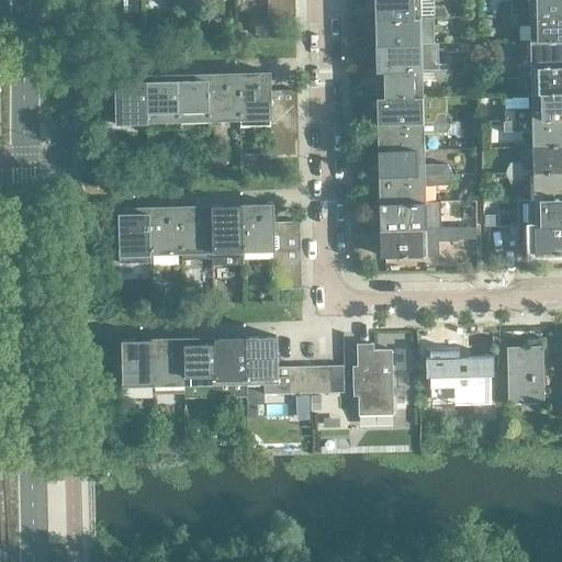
[(295,11),(294,0),(268,0),(269,12),(295,11)]
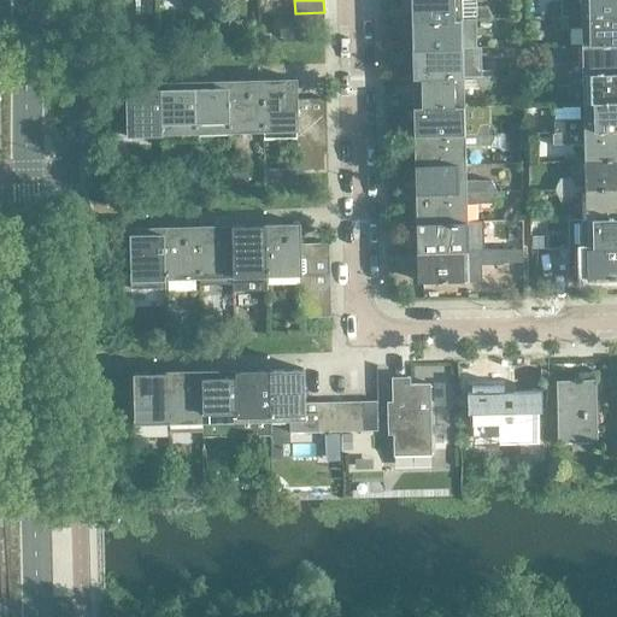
[(462,17),(460,0),(411,0),(412,21),(491,18),(491,16),(487,6),(476,7),(472,16),(462,17)]
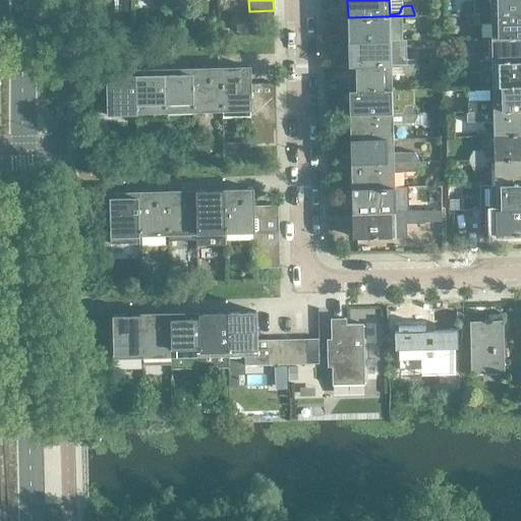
[(520,12),(520,0),(491,0),(491,11),(482,11),(479,4),(470,4),(467,12),(467,14),(520,12)]
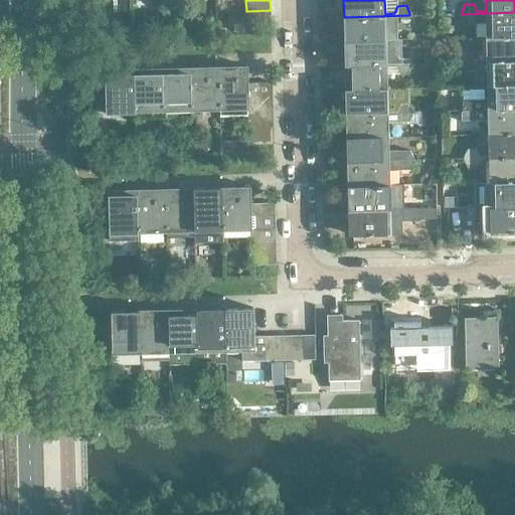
[(271,23),(271,10),(246,11),(246,24),(271,23)]
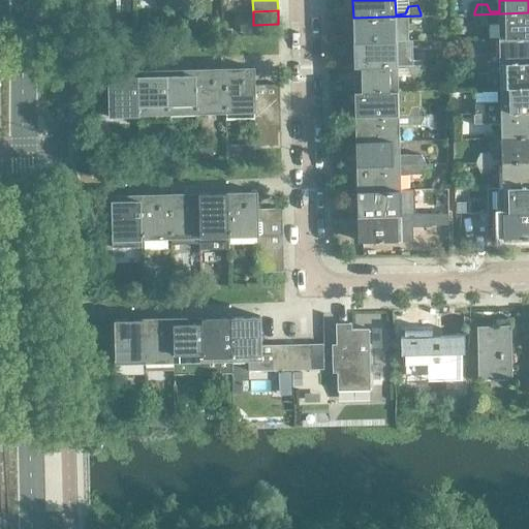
[(528,37),(528,12),(474,14),(474,17),(477,24),(487,24),(490,16),(499,16),(500,38),(528,37)]
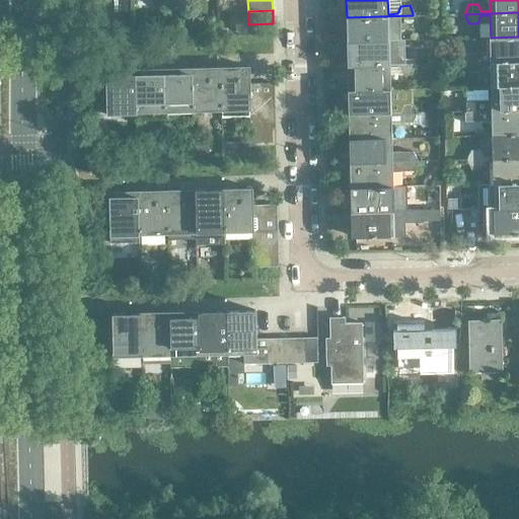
[(388,41),(388,18),(397,17),(401,25),(411,25),(414,17),(413,15),(347,17),(348,42),(388,41)]
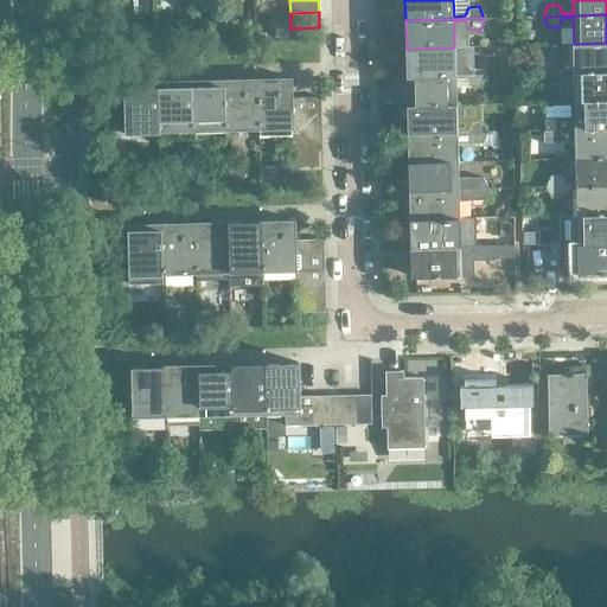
[(606,71),(606,43),(574,44),(574,70),(563,70),(560,62),(549,62),(545,71),(545,74),(606,71)]
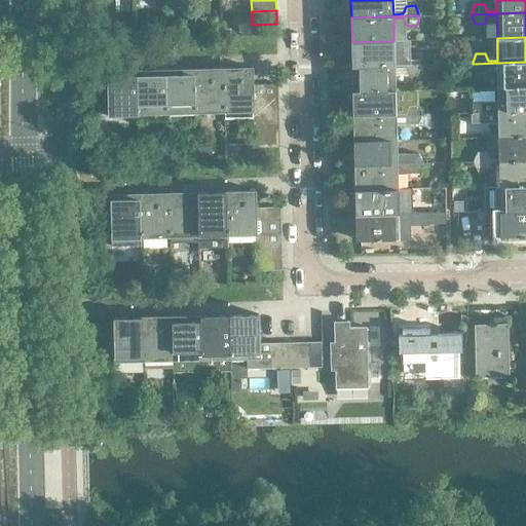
[(395,64),(393,41),(352,42),(353,67),(420,65),(420,63),(416,54),(407,55),(404,63),(395,64)]
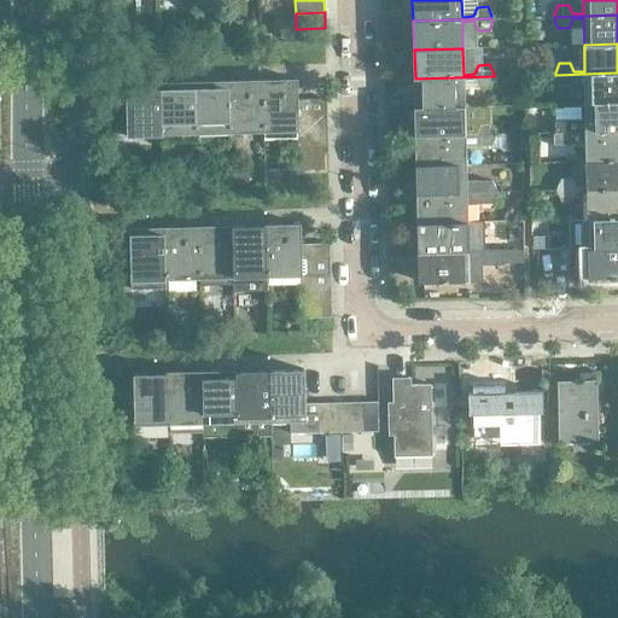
[(617,101),(617,73),(555,75),(555,77),(559,86),(570,86),(573,76),(586,76),(586,103),(617,101)]
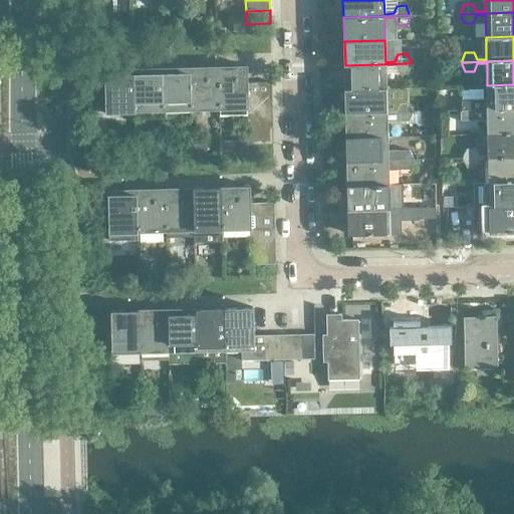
[(387,88),(386,66),(396,65),(399,73),(408,73),(411,65),(411,63),(345,65),(345,89),(387,88)]
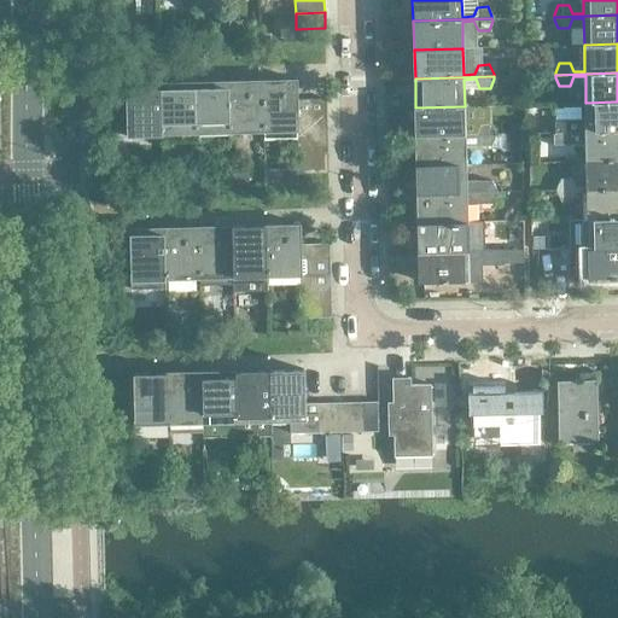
[(298,126),(298,115),(297,99),(297,80),(281,80),(281,86),(262,87),(263,127),(298,126)]
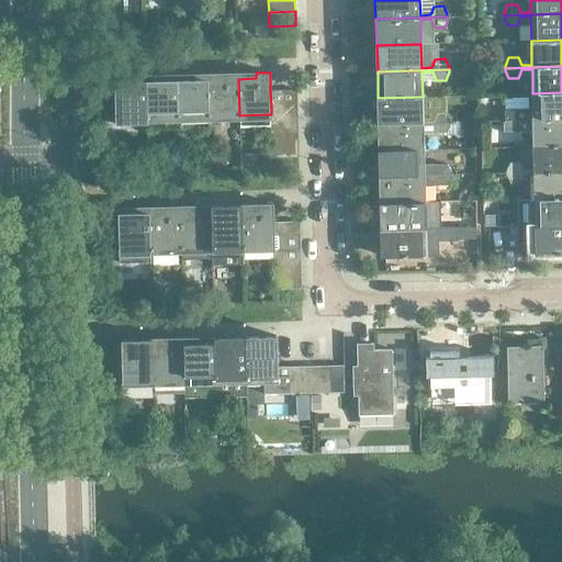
[(209,116),(209,79),(208,79),(208,74),(194,75),(194,79),(178,80),(178,116),(178,121),(209,120),(209,116)]
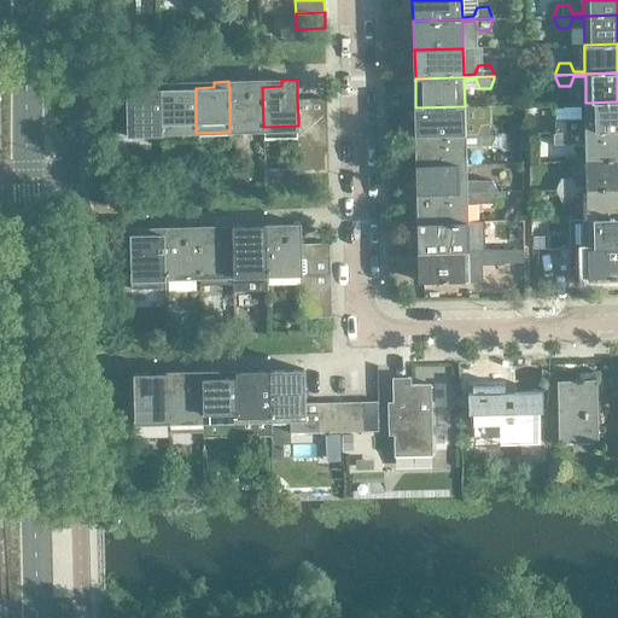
[(263,127),(262,87),(262,81),(248,81),(248,87),(229,87),(229,128),(263,127)]
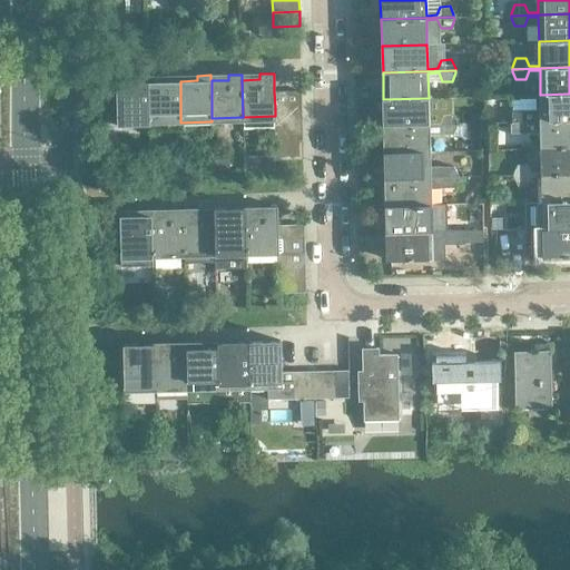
[(180,118),(180,81),(179,81),(179,76),(166,76),(166,81),(149,81),(149,119),(180,118)]
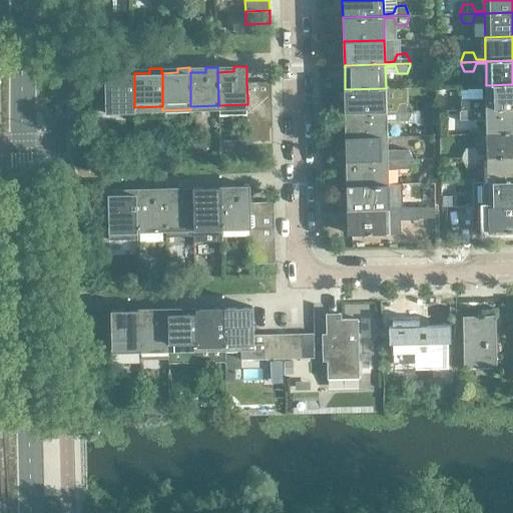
[(134,107),(134,73),(133,73),(133,69),(121,69),(121,74),(93,74),(93,85),(105,85),(105,87),(101,87),(102,101),(106,101),(106,108),(134,107)]
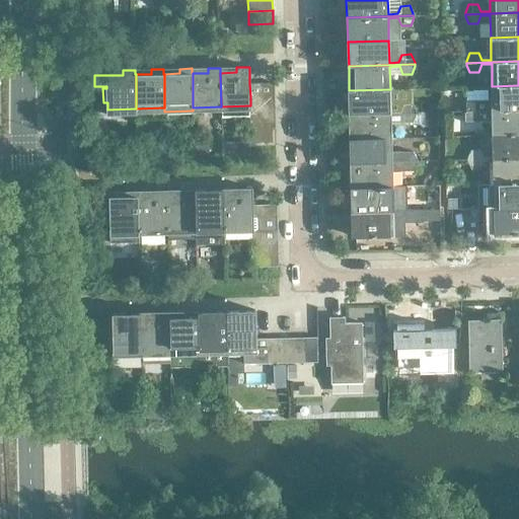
[(275,95),(274,84),(274,82),(249,83),(250,96),(275,95)]
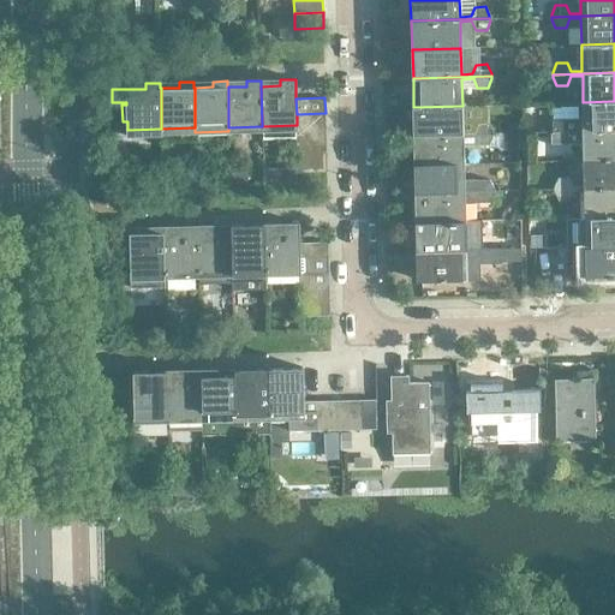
[(614,130),(614,101),(583,102),(584,129),(572,129),(568,120),(557,120),(554,130),(554,132),(614,130)]
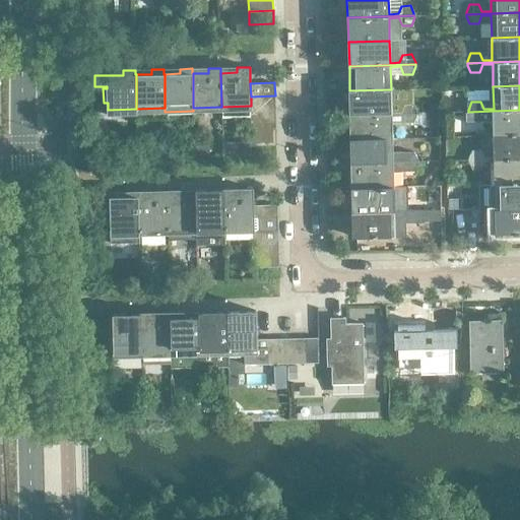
[(391,112),(391,89),(349,90),(350,115),(416,113),(416,111),(412,103),(404,104),(401,111),(391,112)]
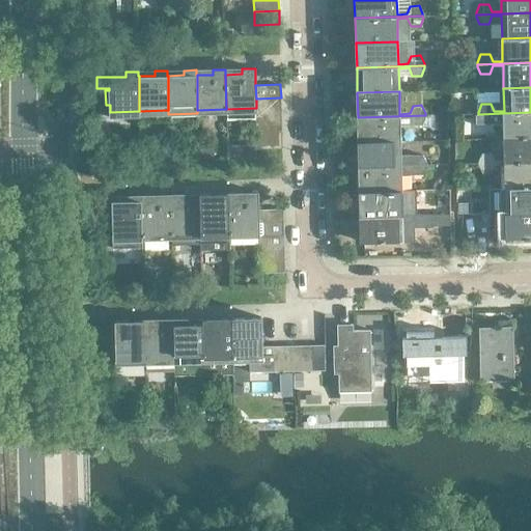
[(281,110),(281,98),(256,99),(256,108),(256,111),(281,110)]
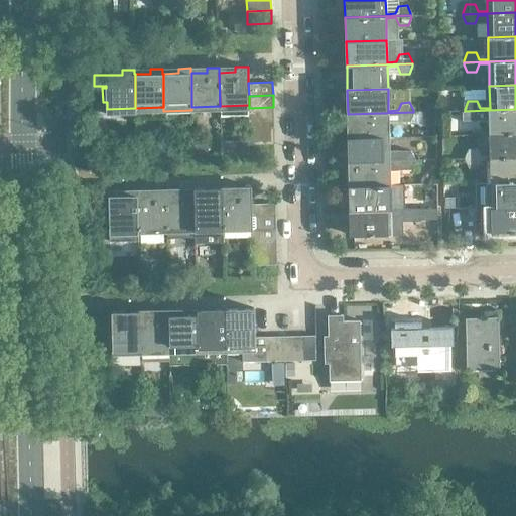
[(273,119),(273,107),(249,108),(249,120),(273,119)]
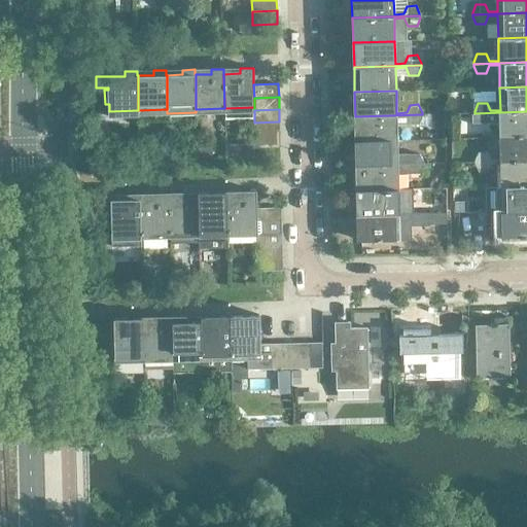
[(526,136),(526,111),(475,113),(475,115),(478,123),(500,123),(500,137),(526,136)]
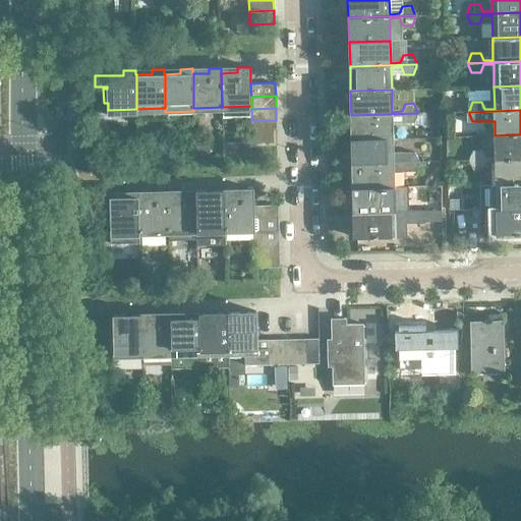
[(393,138),(392,123),(414,123),(417,115),(417,113),(351,115),(351,139),(393,138)]
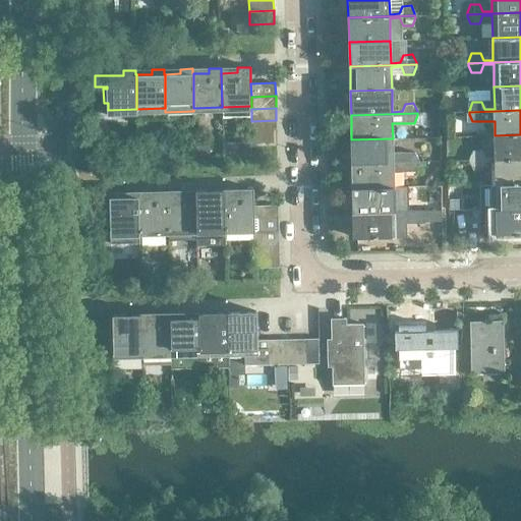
[(277,132),(276,120),(251,121),(252,133),(277,132)]
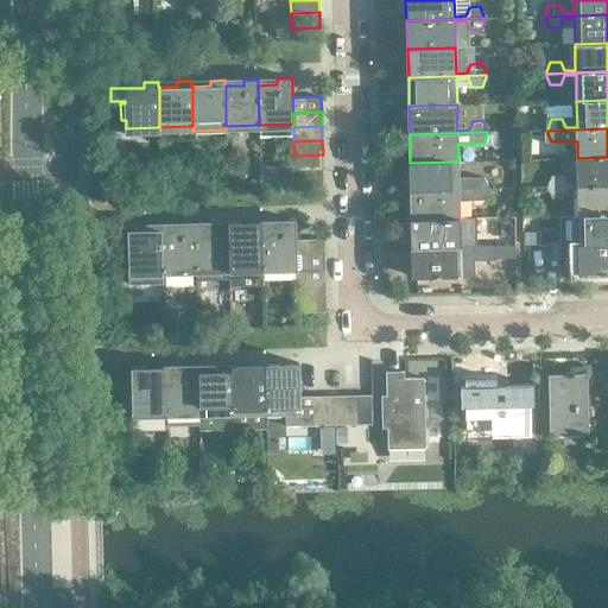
[(323,170),(323,154),(295,156),(295,170),(323,170)]
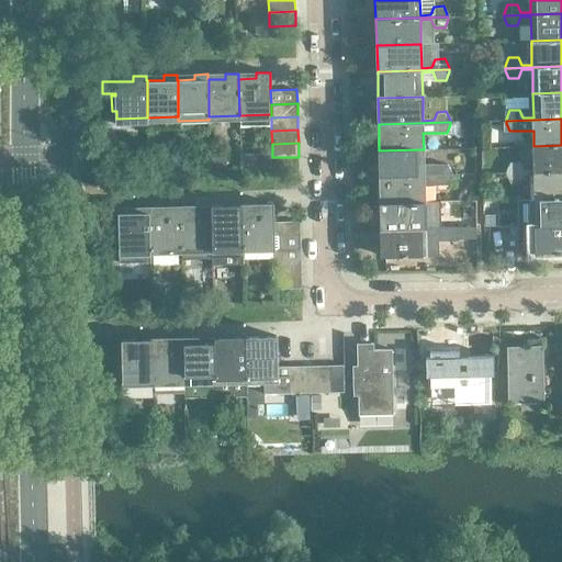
[(561,171),(561,145),(534,146),(535,170),(524,170),(520,163),(510,163),(507,171),(507,173),(561,171)]
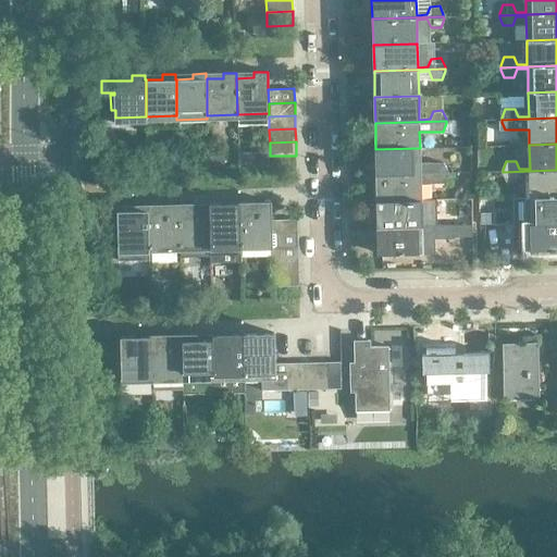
[(420,171),(420,148),(375,149),(376,175),(447,173),(447,171),(444,162),(434,163),(431,171),(420,171)]
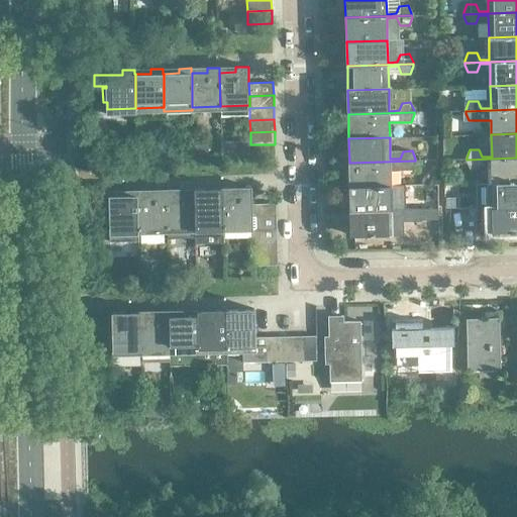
[(516,182),(516,158),(467,160),(467,162),(470,169),(479,169),(482,161),(492,161),(492,183),(516,182)]
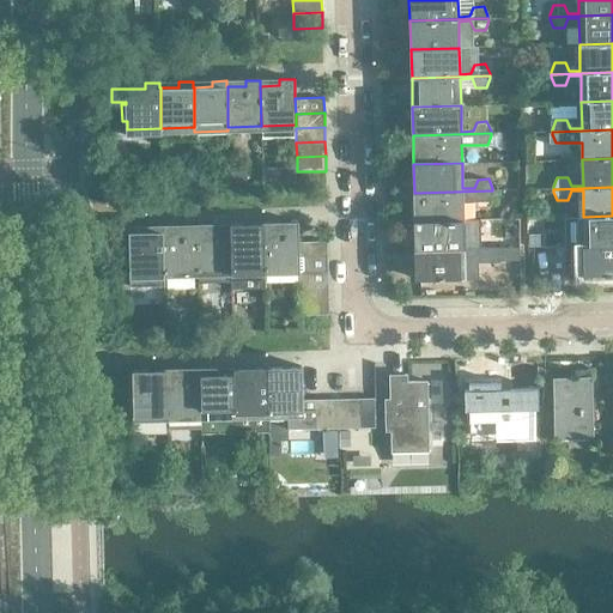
[(463,219),(462,194),(474,193),(478,202),(489,202),(492,193),(492,190),(414,193),(416,220),(463,219)]
